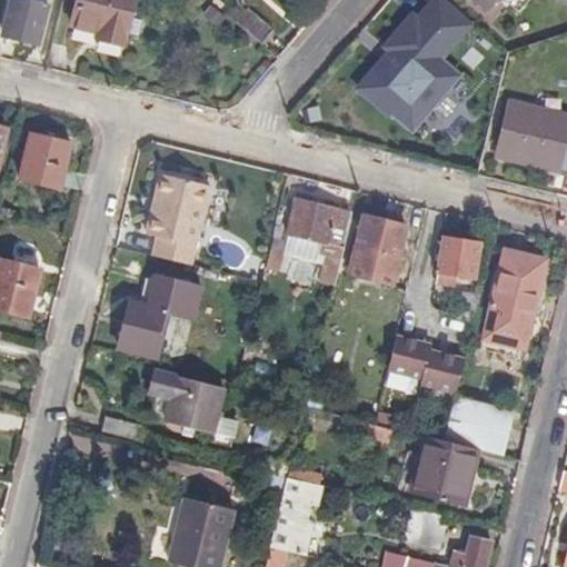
[(39,41),(49,0),(11,0),(3,32),(39,41)]
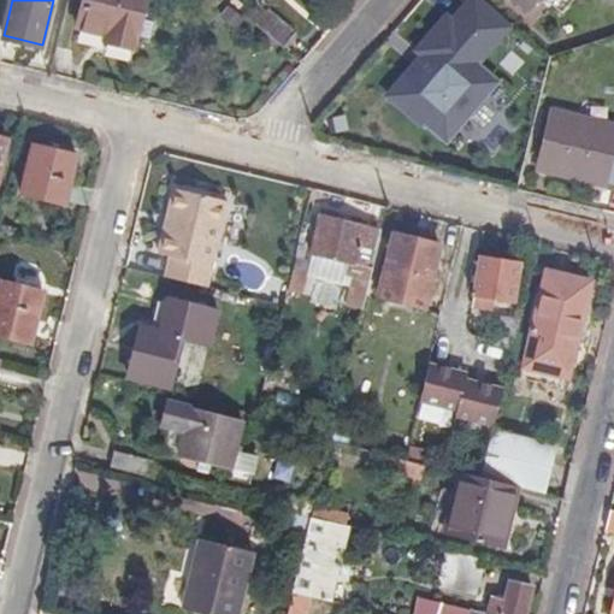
[(136,47),(148,0),(87,0),(81,27),(110,34),(107,41),(136,47)]
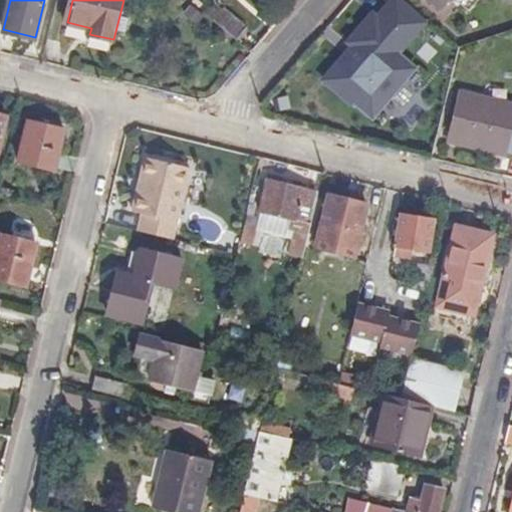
[(355,99),(374,116),(395,93),(390,88),(399,78),(404,82),(418,66),(401,52),(429,18),(407,0),(394,0),(380,16),(375,11),(350,40),(354,44),(360,49),(353,56),(348,52),(326,78),(353,101),(355,99)]
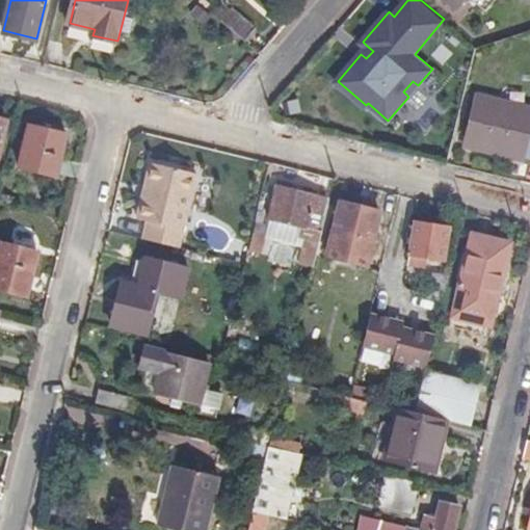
[(215,14),(203,3),(196,10),(208,21),(215,14)]
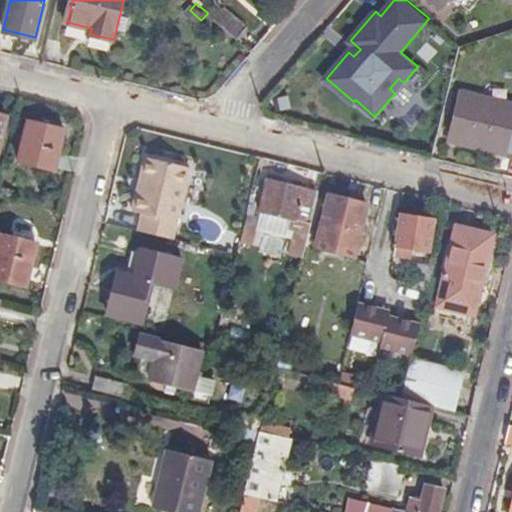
[(215,19),(238,38),(248,26),(225,7),(215,19)]
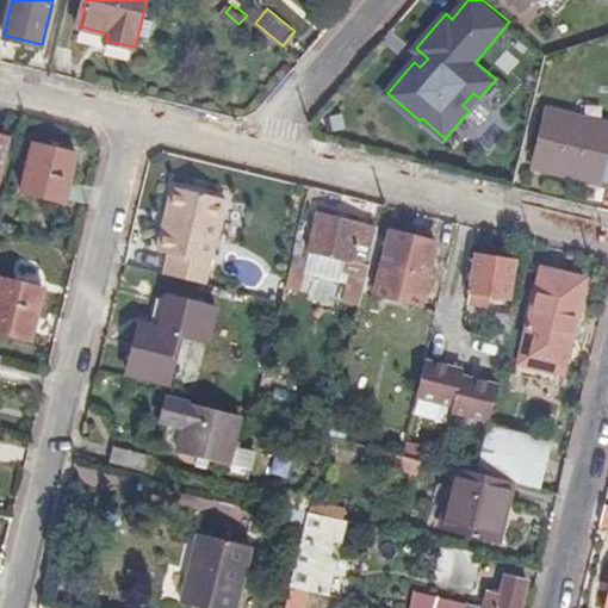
[(421,53),(414,62),(420,67),(428,59),(421,53)]
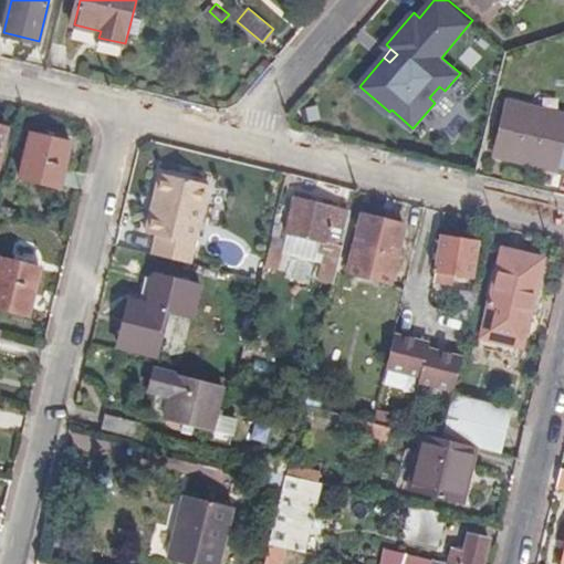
[(429,97),(435,103),(445,91),(439,86),(429,97)]
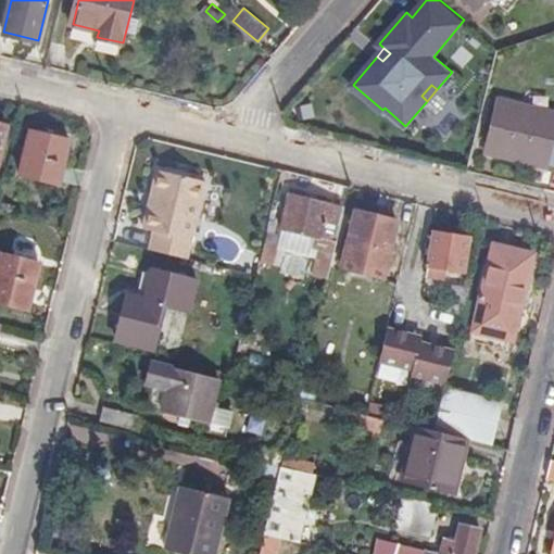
[(551,164),(553,165),(553,112),(506,101),(491,154),(549,170),(551,164)]
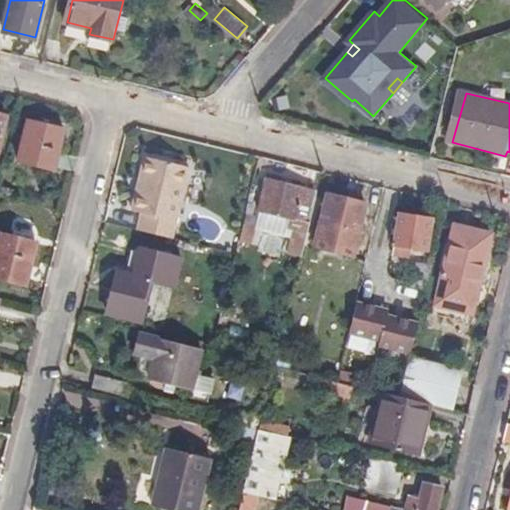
[(0,150),(9,115),(0,112),(0,150)]
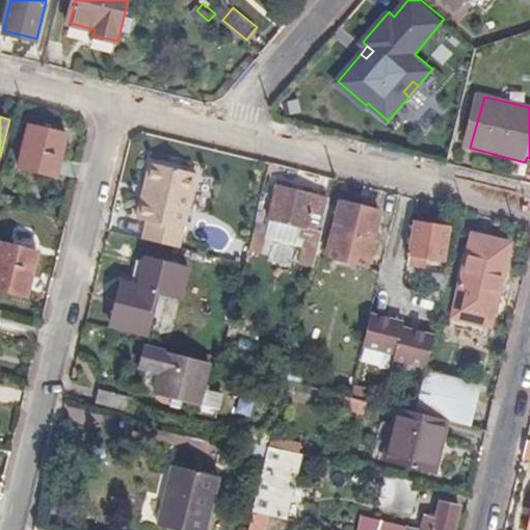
[(63,156),(69,133),(31,124),(21,165),(58,174),(59,170),(63,156)]
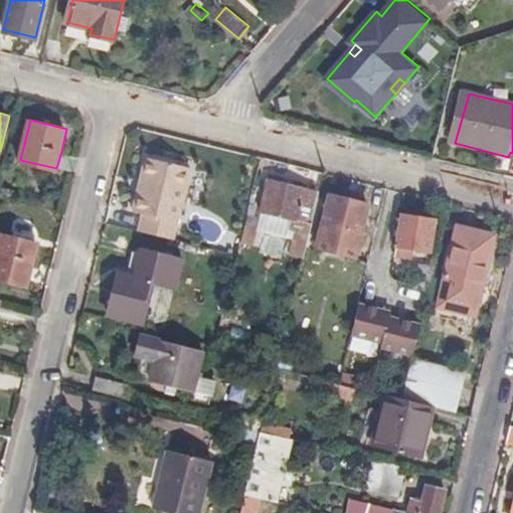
[(61,151),(57,165),(76,170),(79,155),(61,151)]
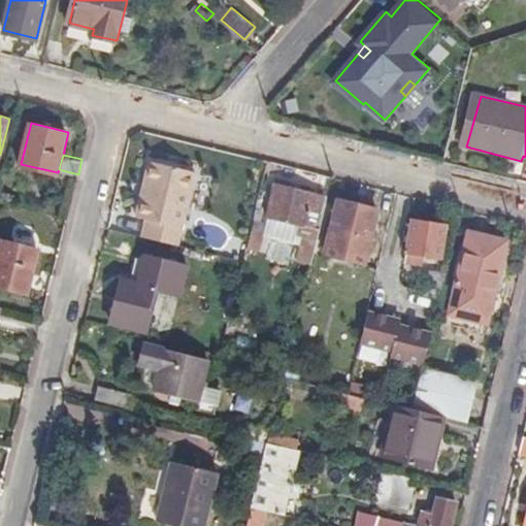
[(144,219),(140,236),(175,244),(194,171),(148,160),(142,182),(149,183),(144,198),(139,197),(135,217),(144,219)]
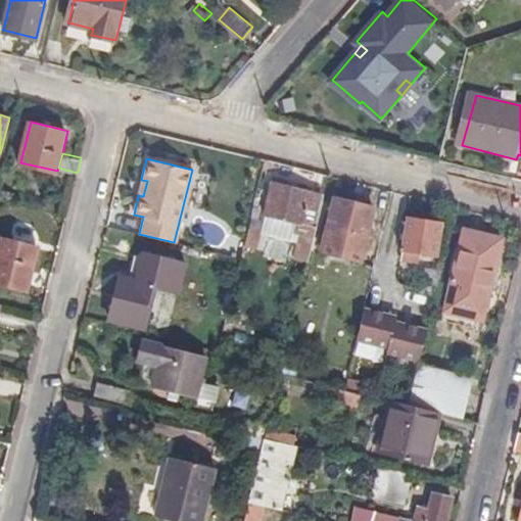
[(310,250),(321,203),(309,200),(311,194),(269,184),(261,217),(294,225),(291,236),(298,237),(293,258),(306,261),(310,250)]
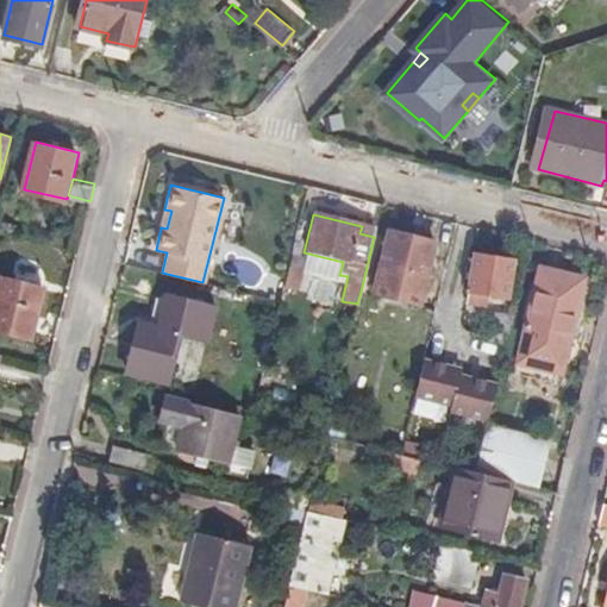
[(5,233),(20,237),(24,224),(8,219),(5,233)]
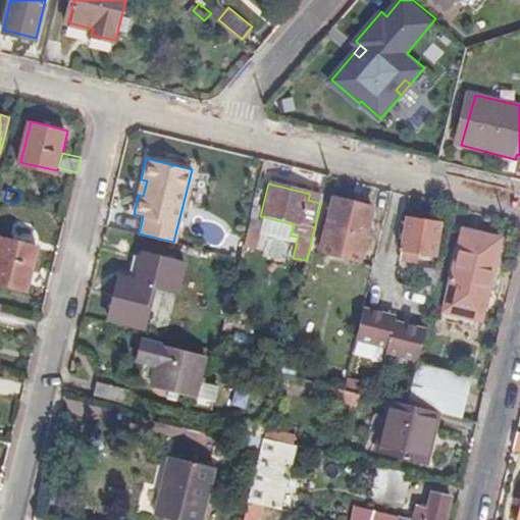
[(4,200),(3,200),(0,209),(14,213),(17,203),(4,200)]
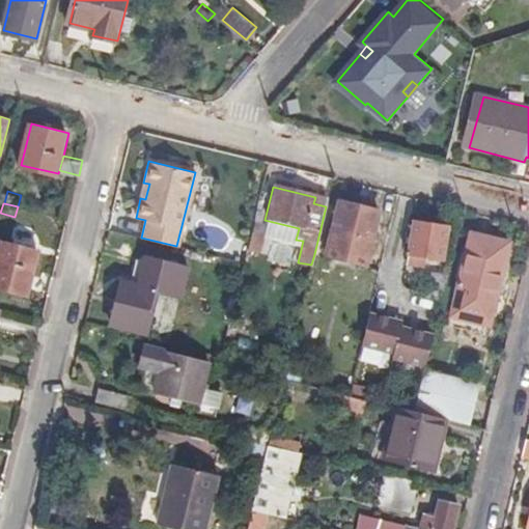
[(338,209),(326,206),(314,254),(366,268),(379,213),(340,203),(338,209)]
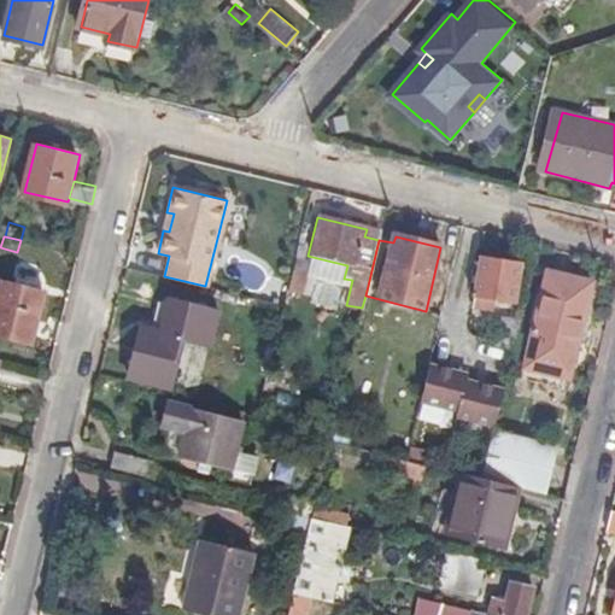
[(509,306),(520,265),(481,256),(467,308),(487,312),(490,302),(509,306)]
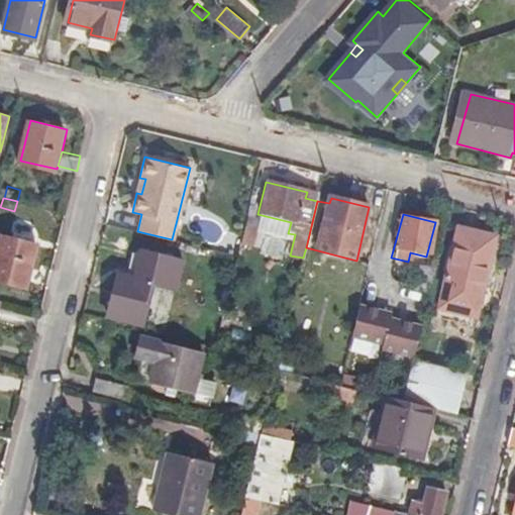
[(252,247),(255,229),(245,227),(241,245),(252,247)]
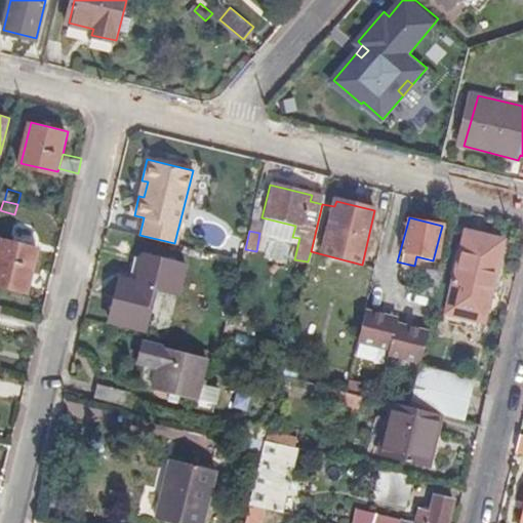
[(484,320),(505,241),(466,231),(446,311),(484,320)]
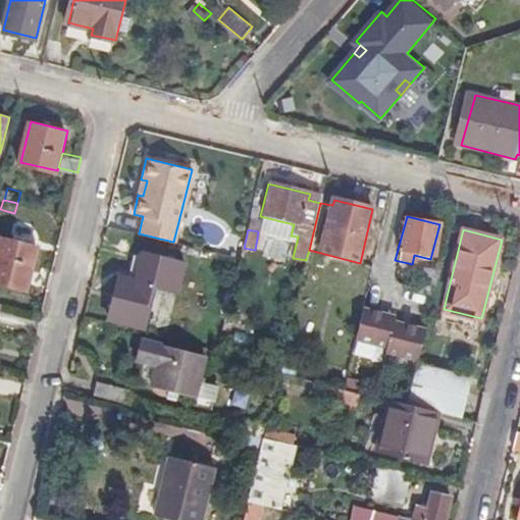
[(0,278),(31,288),(42,246),(3,237),(0,248),(0,278)]
